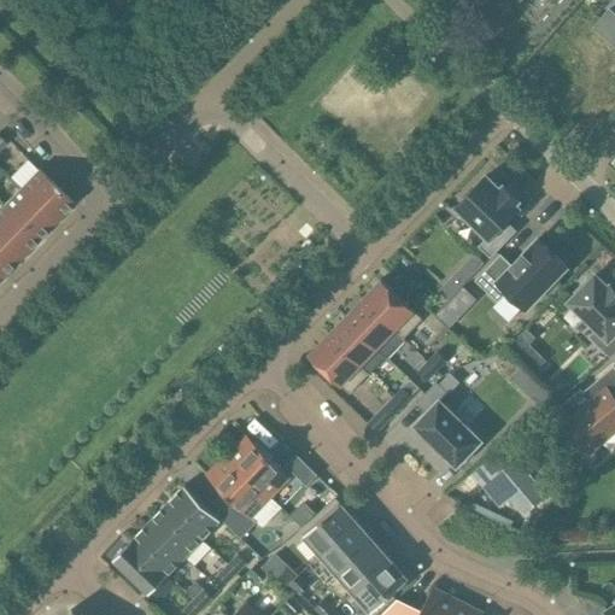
[(18,189),(53,223),(71,205),(36,171),(18,189)]
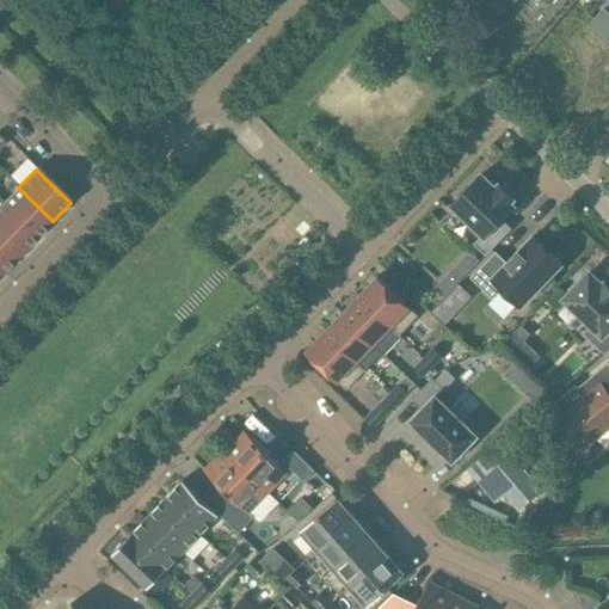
[(472,246),(484,257),(505,234),(496,225),(512,208),(509,204),(512,201),(497,186),(493,189),(480,176),(450,207),(480,237),(472,246)]
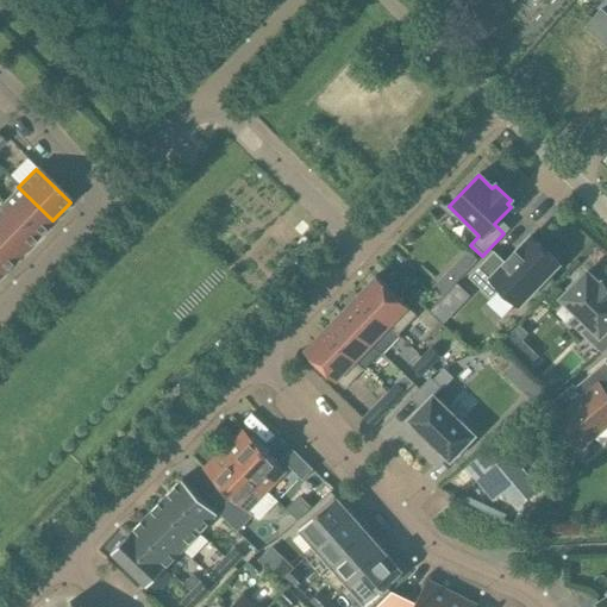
[(36,238),(52,220),(18,187),(1,205),(36,238)]
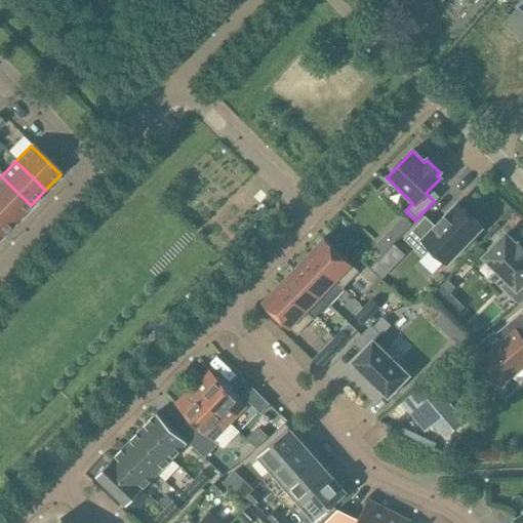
[(1,176),(0,177),(0,204),(15,219),(31,205),(1,176)]
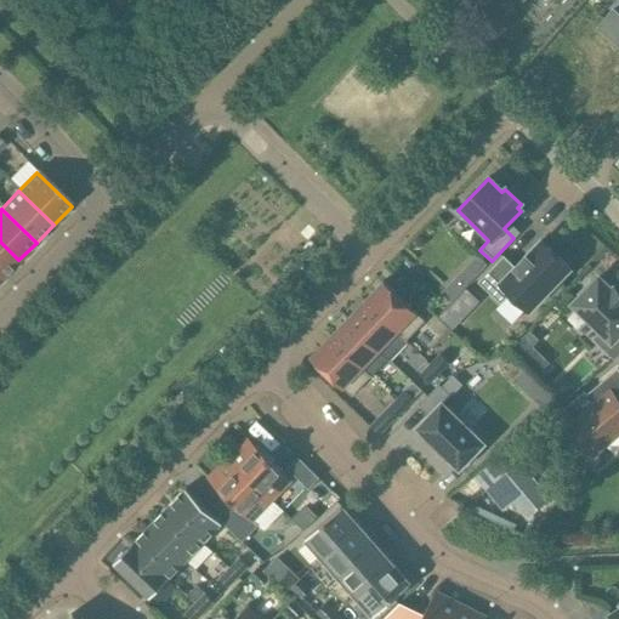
[(0,277),(1,278),(18,260),(0,242),(0,277)]
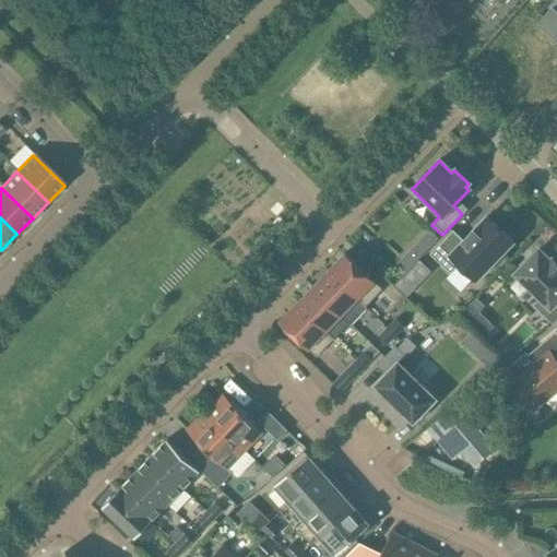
[(428,256),(449,275),(459,265),(475,281),(511,244),(486,218),(473,232),(473,230),(462,241),(452,232),(428,256)]
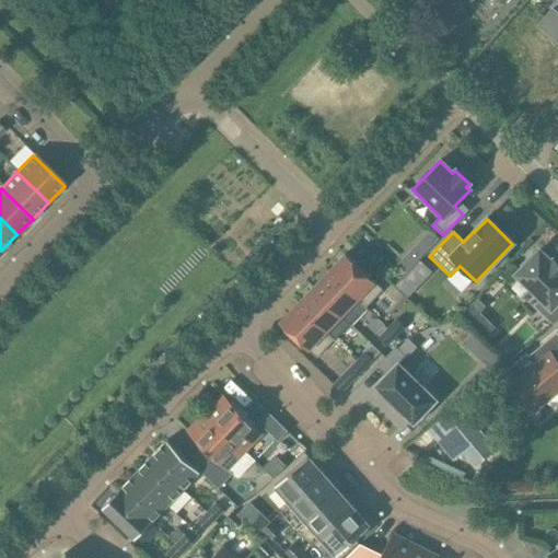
[(426,233),(396,263),(405,270),(434,241),(426,233)]
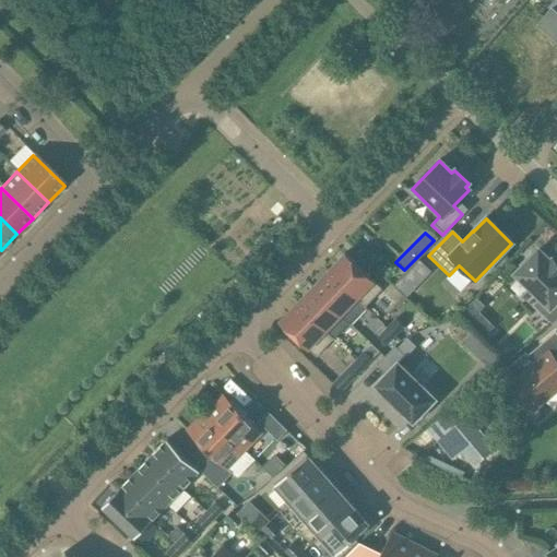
[(556,267),(550,260),(549,262),(537,251),(531,258),(530,256),(519,267),(521,269),(514,275),(540,299),(533,306),(552,324),(556,319),(556,267)]
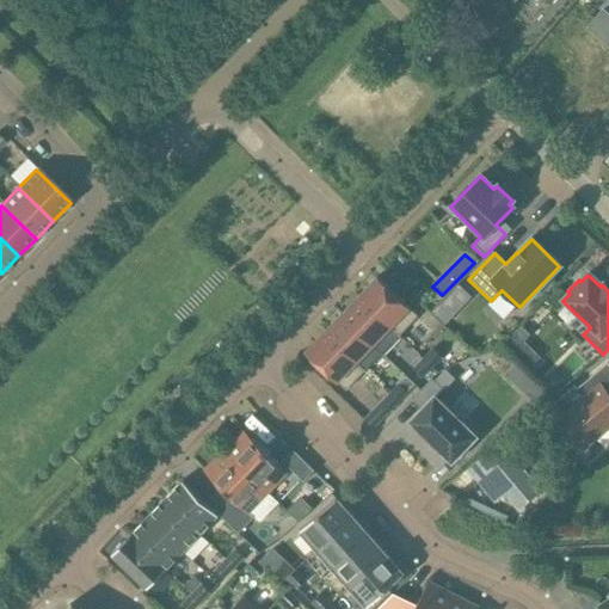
[(376,278),(357,299),(398,337),(416,318),(376,278)]
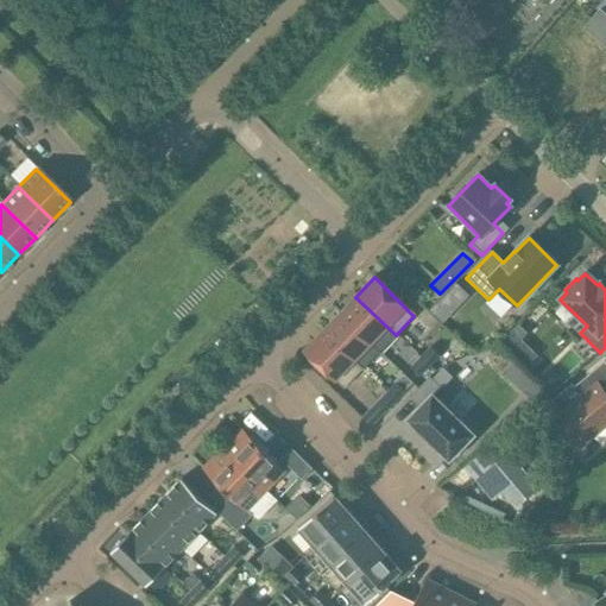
[(467,297),(454,284),(453,284),(440,298),(427,311),(440,324),(467,297)]
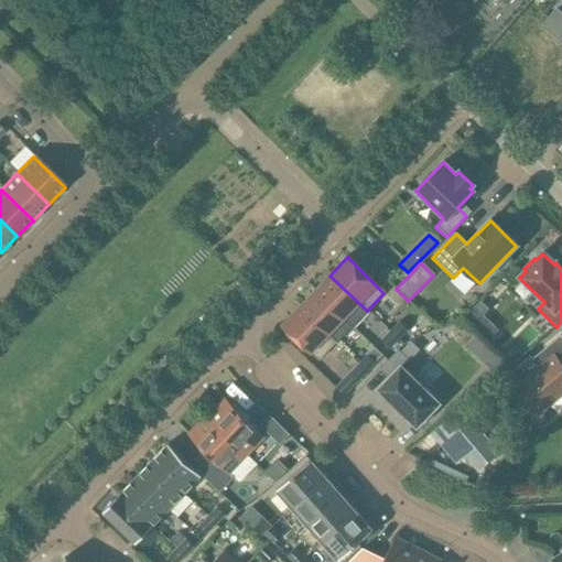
[(330,276),(314,291),(344,320),(343,321),(350,327),(353,330),(369,312),(367,311),(330,276)]
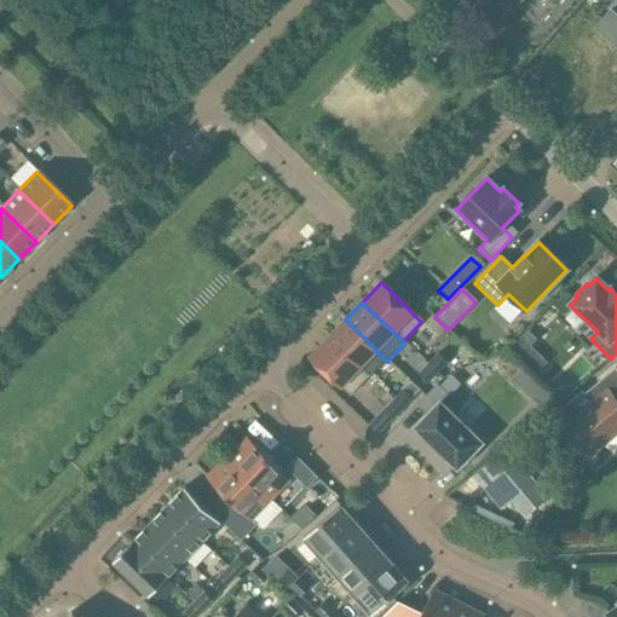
[(345,319),(327,338),(359,369),(361,369),(369,376),(385,359),(376,352),(378,351),(345,319)]
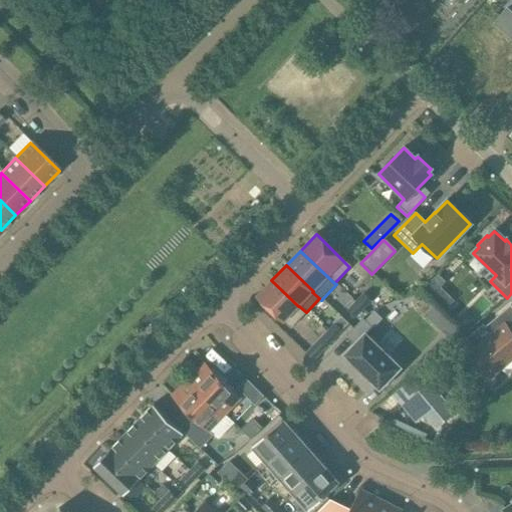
[(430,297),(438,288),(444,283),(437,276),(423,290),(430,297)]
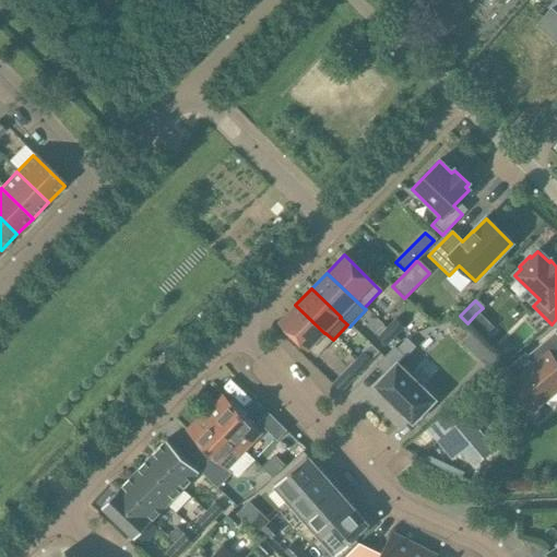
[(295,305),(277,322),(315,358),(333,340),(326,333),(324,333),(295,305)]
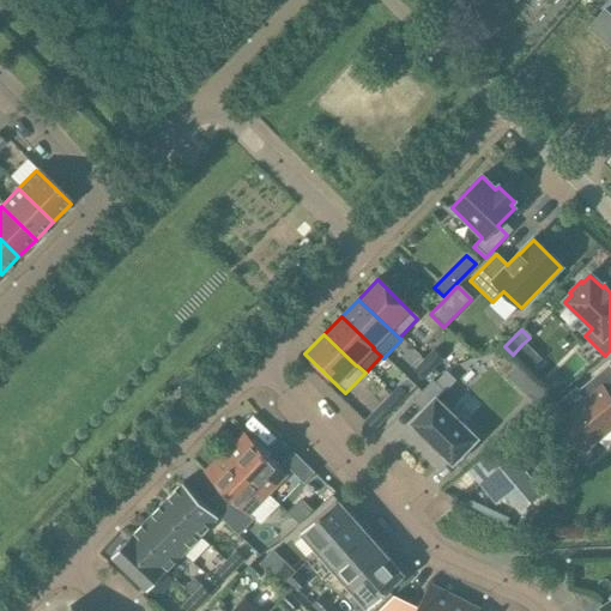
[(433,351),(423,362),(433,370),(442,361),(433,351)]
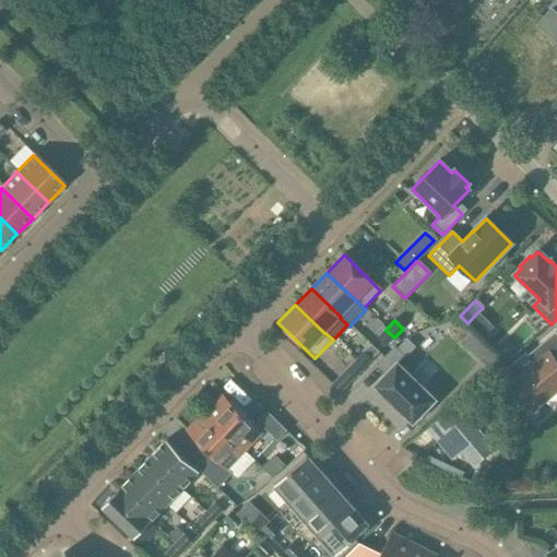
[(394,338),(386,330),(377,339),(384,346),(394,338)]
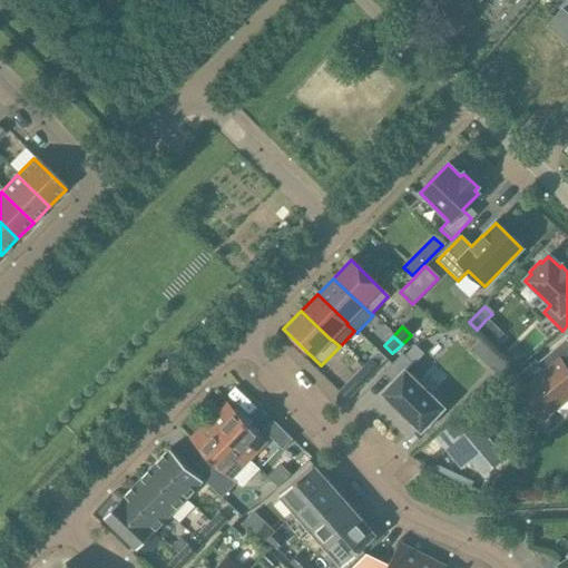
[(567,398),(567,343),(566,341),(530,370),(528,368),(512,381),(520,390),(517,393),(540,421),(567,398)]
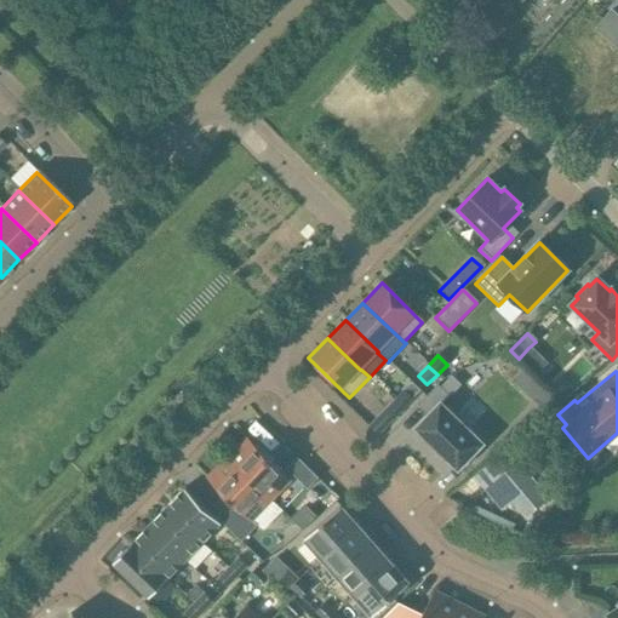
[(451,375),(440,387),(448,395),(461,383),(451,375)]
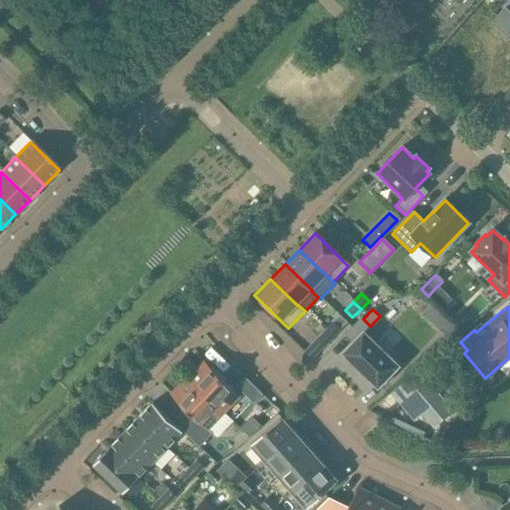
[(344,336),(352,345),(343,354),(355,366),(364,375),(365,375),(377,387),(381,383),(384,385),(395,374),(392,371),(397,367),(363,334),(369,327),(360,319),(344,336)]
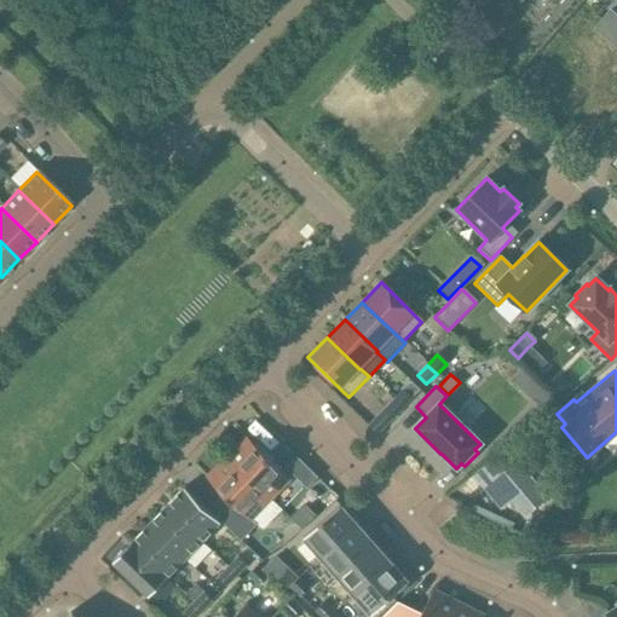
[(552,401),(538,387),(528,397),(542,410),(552,401)]
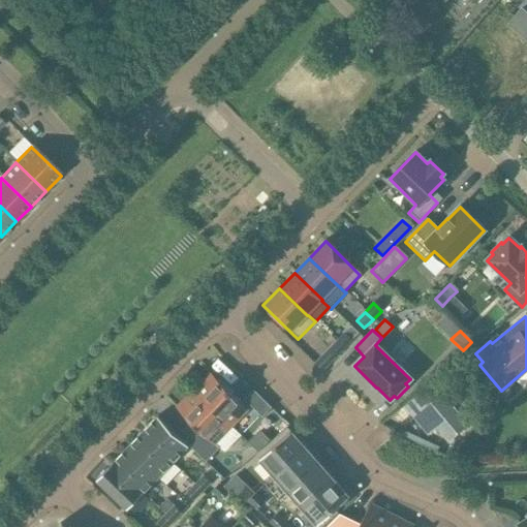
[(343,350),(351,341),(344,334),(335,343),(343,350)]
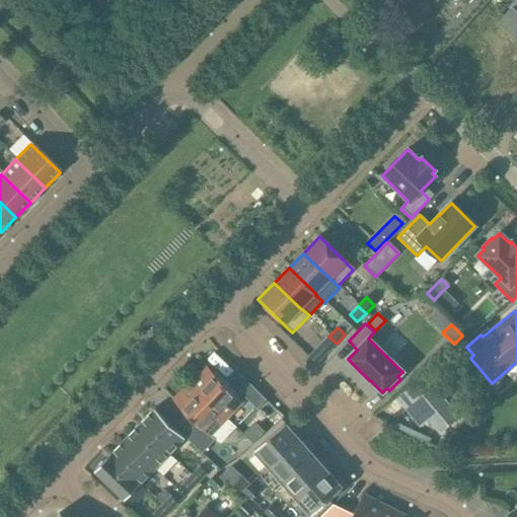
[(337,344),(328,337),(320,345),(328,352),(337,344)]
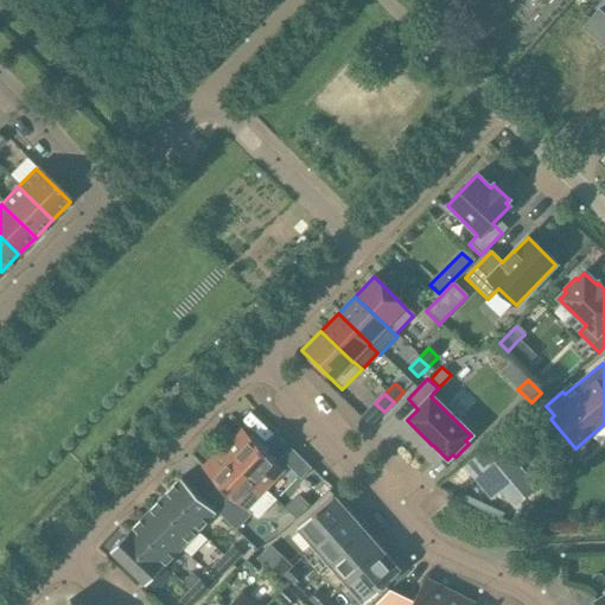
[(240,428),(221,449),(265,491),(284,471),(240,428)]
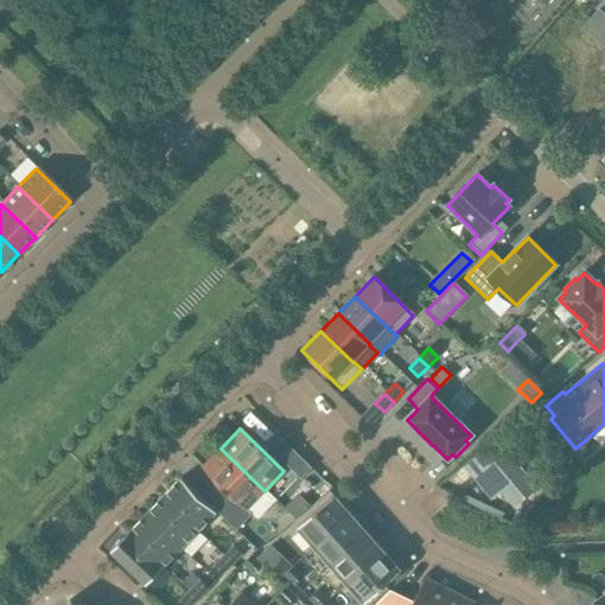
[(201,469),(228,495),(212,510),(235,532),(252,515),(246,510),(265,491),(221,449),(201,469)]
